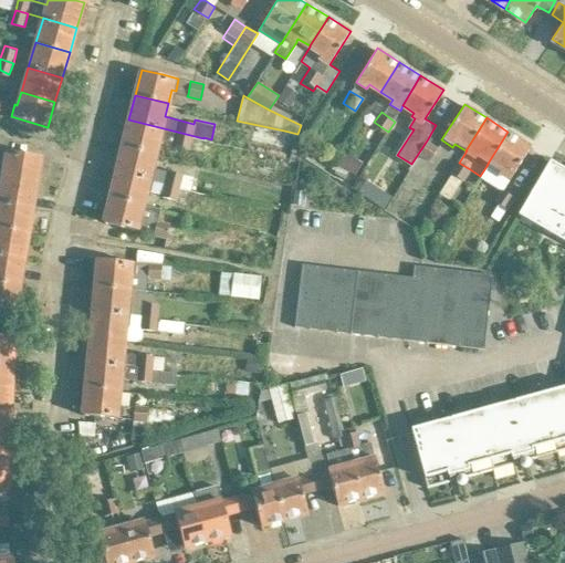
[(128,120),(123,145),(156,153),(176,158),(179,145),(189,147),(188,150),(215,157),(218,142),(211,141),(203,138),(128,120)]
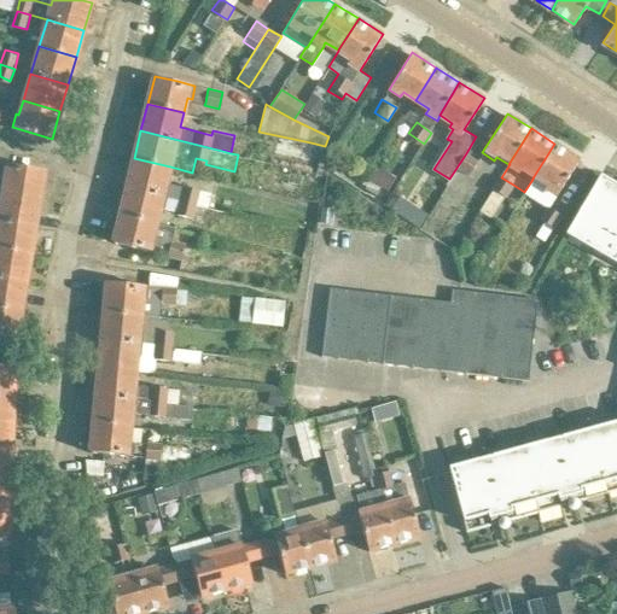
[(531,181),(524,192),(547,205),(540,217),(554,226),(562,215),(548,206),(566,179),(578,161),(580,159),(554,144),(534,176),(531,181)]
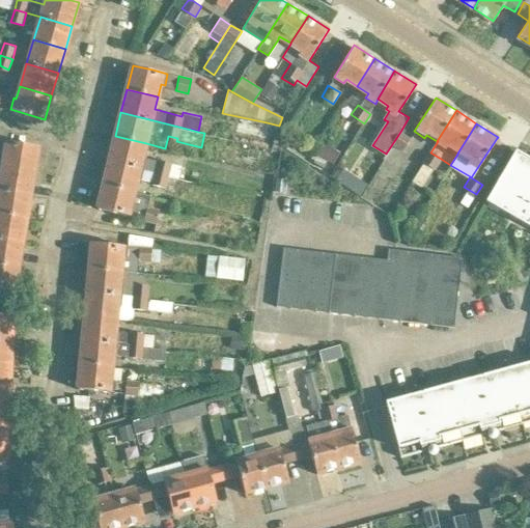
[(400,132),(394,141),(403,147),(410,138),(400,132)]
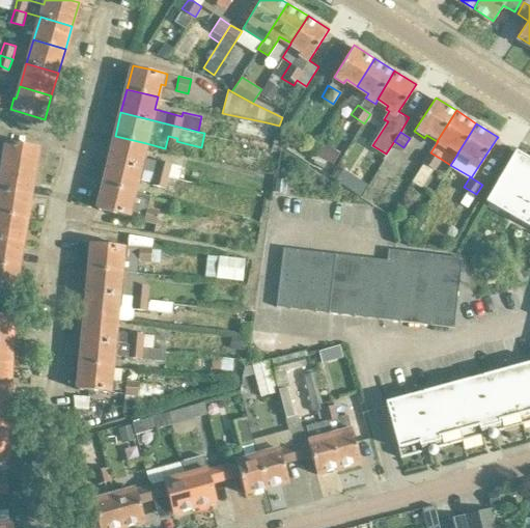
[(115,136),(109,160),(140,167),(155,170),(167,173),(170,163),(146,158),(143,157),(146,143),(115,136)]
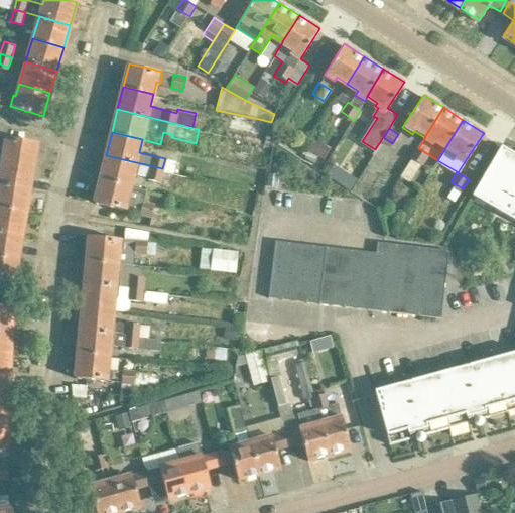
[(250,159),(254,143),(214,133),(210,149),(250,159)]
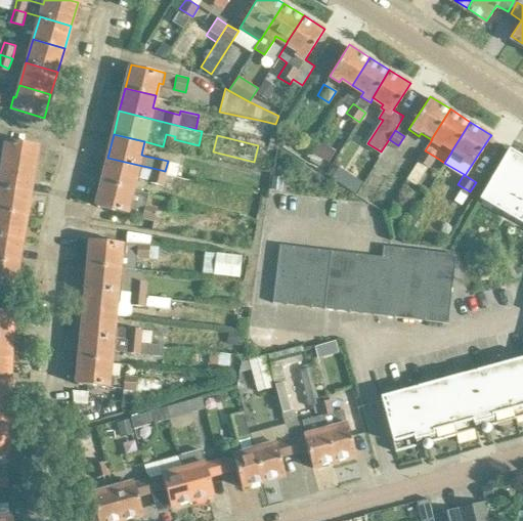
[(0,163),(2,164),(2,162),(34,167),(38,143),(0,136),(0,163)]
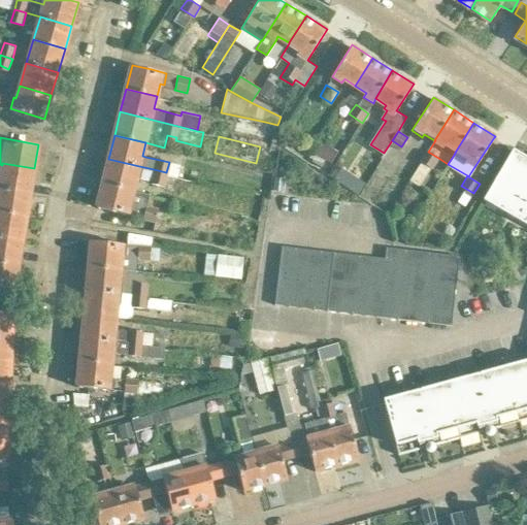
[(526,155),(514,148),(484,198),(485,199),(491,189),(503,196),(497,206),(525,223),(526,220),(526,155)]
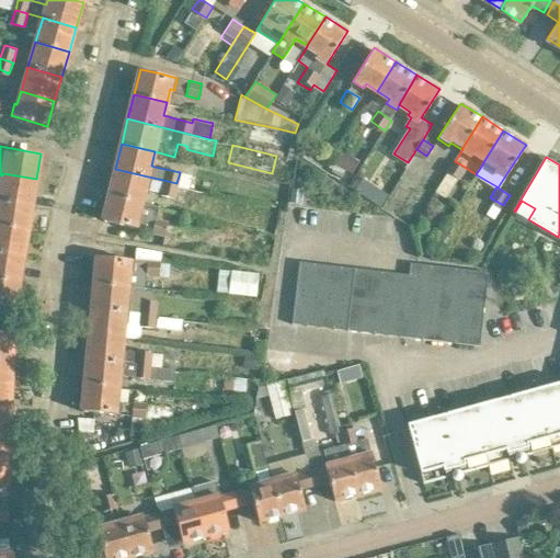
[(466,168),(455,161),(448,172),(459,179),(466,168)]
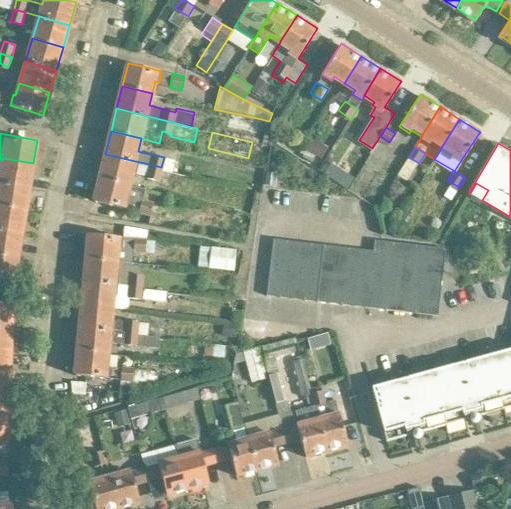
[(105,154),(100,176),(130,184),(133,171),(135,161),(105,154)]
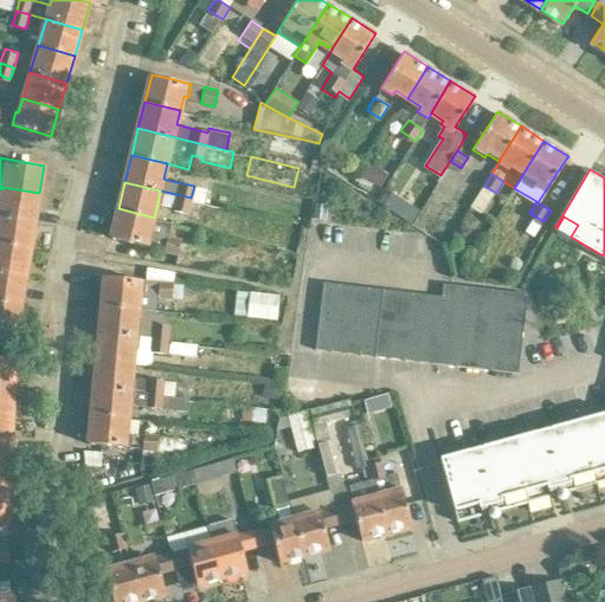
[(0,214),(36,221),(39,193),(2,187),(2,189),(0,200),(0,214)]
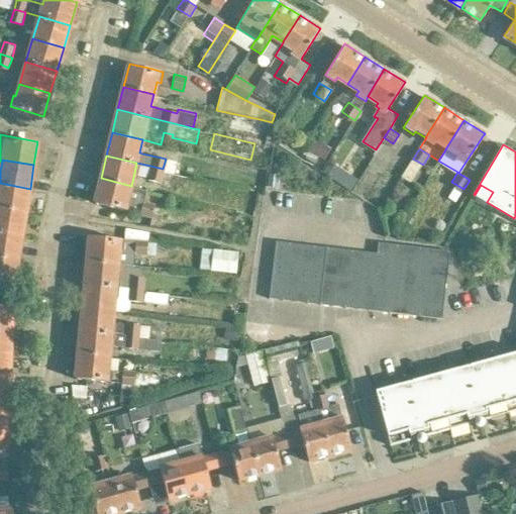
[(150,166),(148,177),(161,180),(163,171),(163,169),(150,166)]
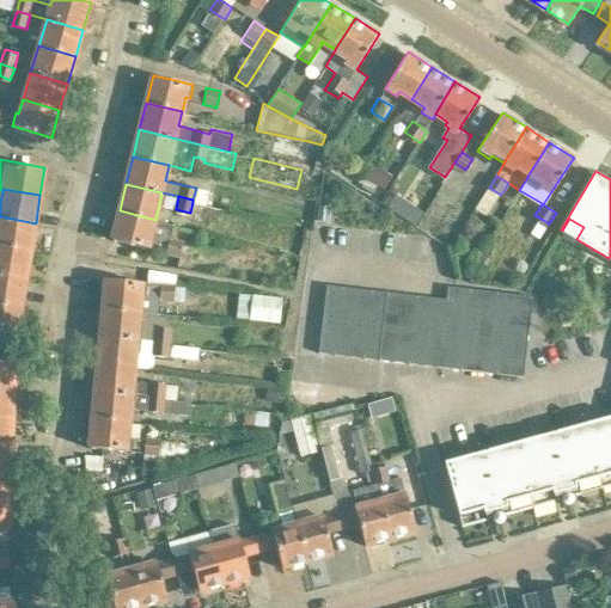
[(413,203),(403,217),(415,226),(425,212),(413,203)]
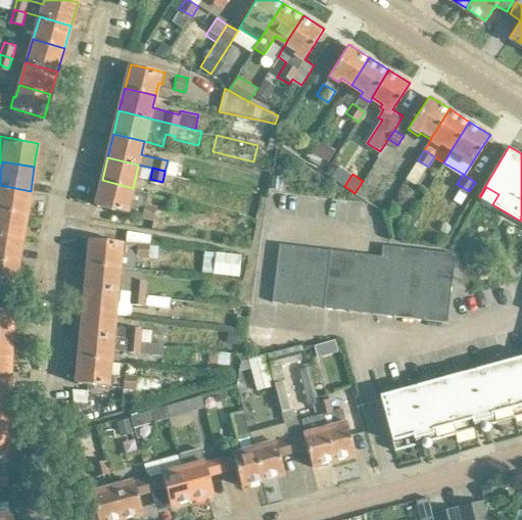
[(96,203),(96,204),(116,208),(131,213),(154,219),(157,207),(145,205),(148,193),(133,189),(133,188),(102,180),(96,203)]
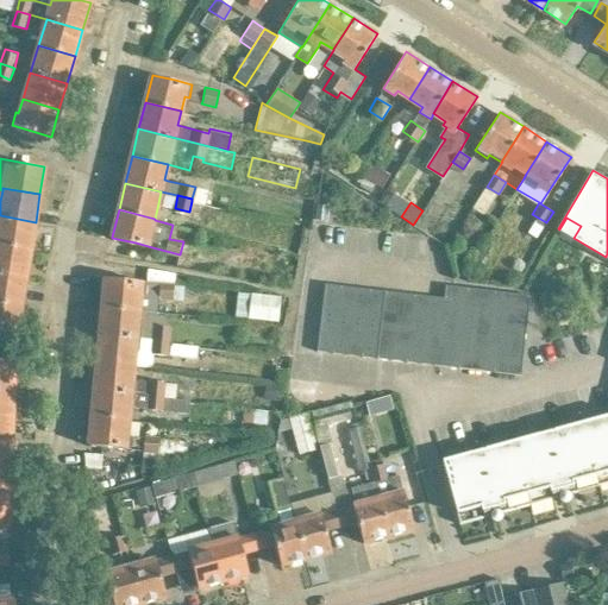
[(0,244),(31,250),(36,222),(0,215),(0,244)]
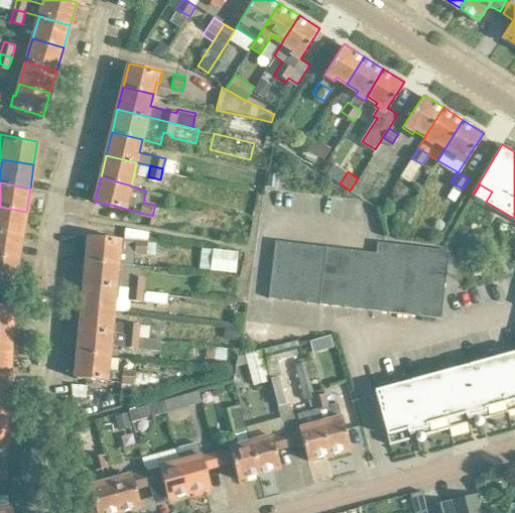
[(0,230),(22,235),(26,212),(0,207),(0,230)]
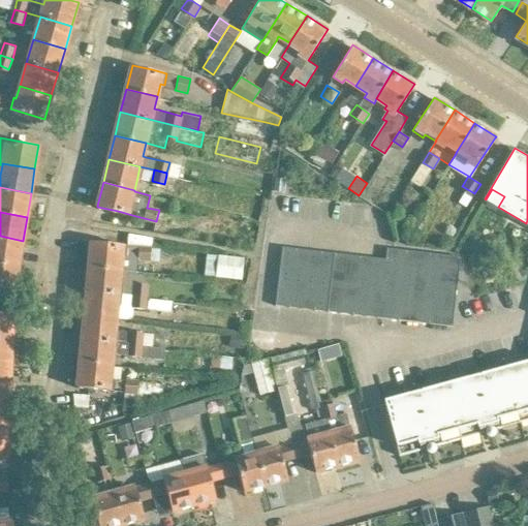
[(0,260),(19,265),(23,241),(0,236),(0,260)]
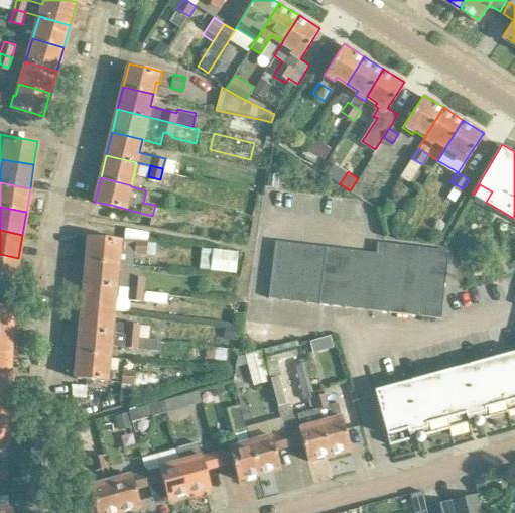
[(147,240),(109,237),(90,235),(87,259),(118,262),(133,263),(134,253),(146,254),(147,240)]
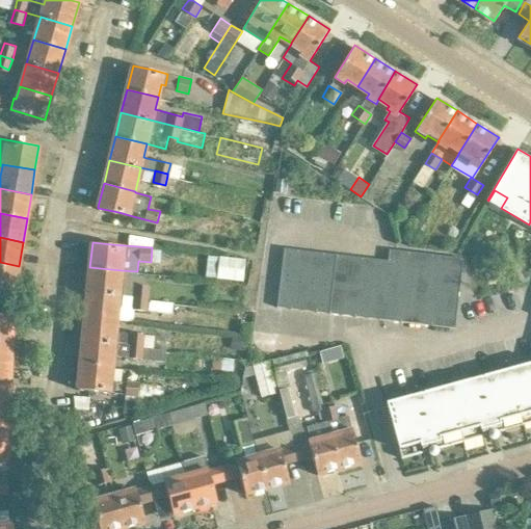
[(455,326),(463,257),(390,247),(389,259),(285,246),(277,306),(455,326)]
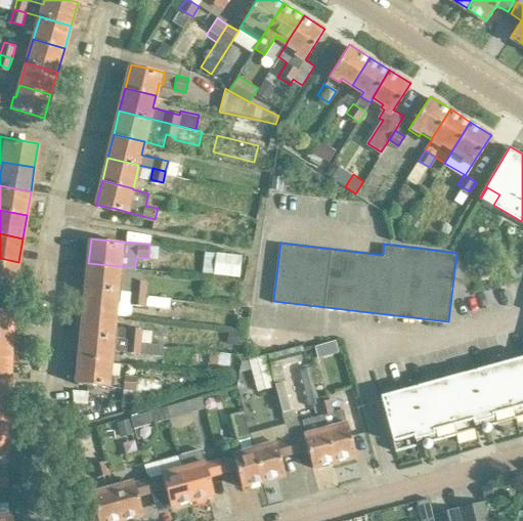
[(242,254),(216,251),(214,272),(240,275),(242,254)]
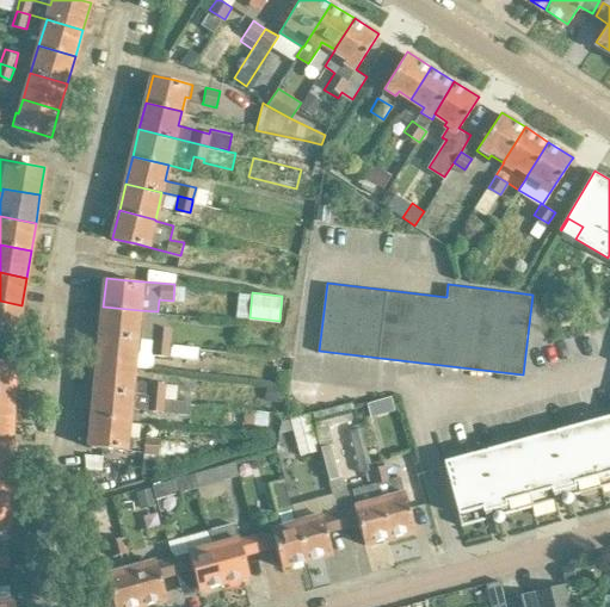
[(0,329),(18,333),(22,305),(0,301),(0,329)]
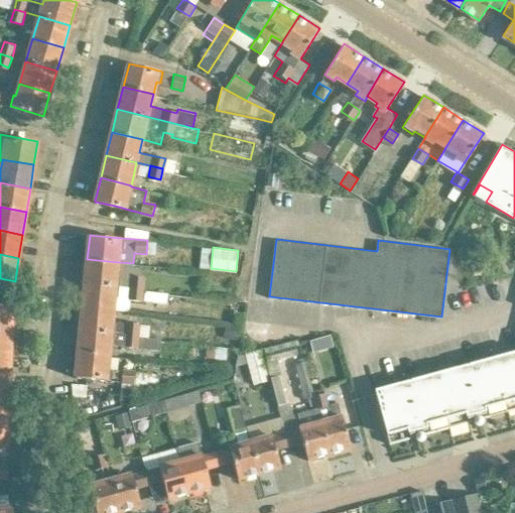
[(117,274),(118,262),(87,259),(85,282),(119,285),(120,274),(117,274)]
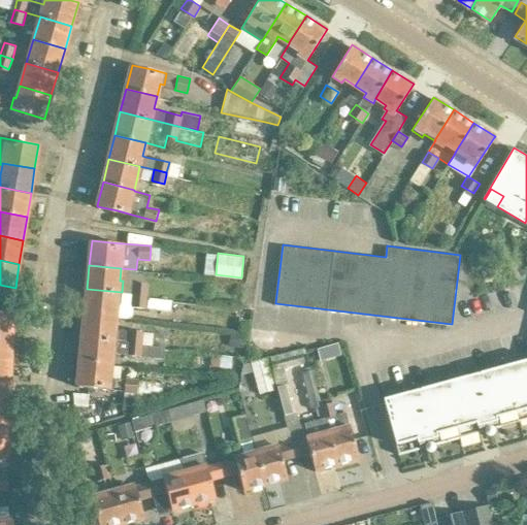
[(133,294),(147,296),(150,283),(134,281),(133,294)]
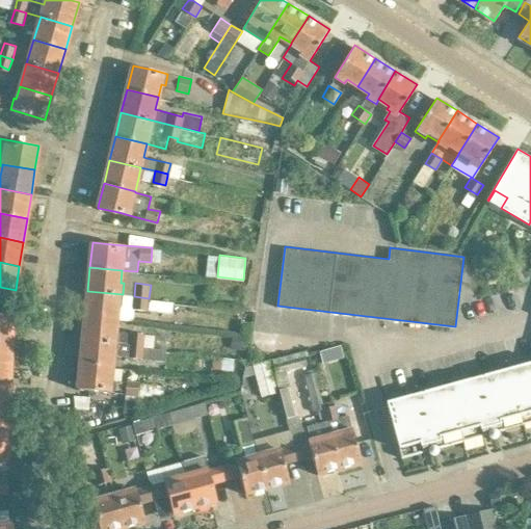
[(122,306),(123,294),(87,291),(85,315),(117,318),(118,305),(122,306)]
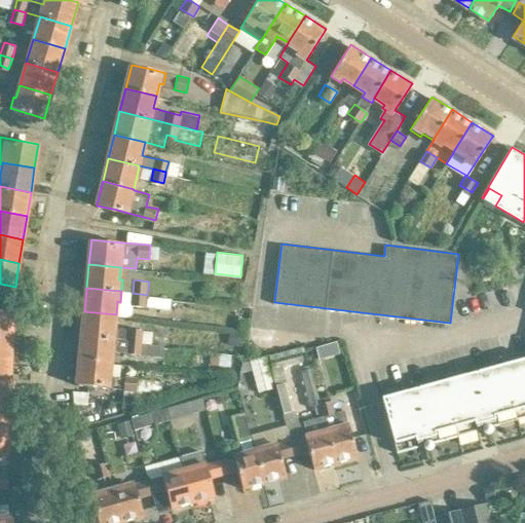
[(171,297),(147,295),(133,293),(132,304),(170,308),(171,297)]
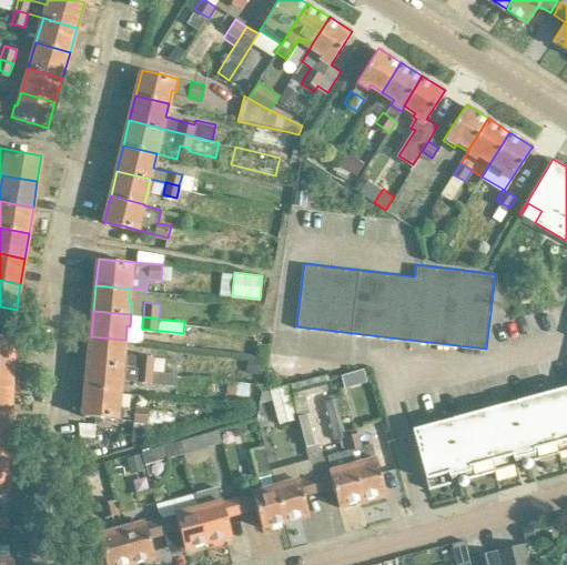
[(13,336),(0,335),(0,362),(12,363),(13,336)]
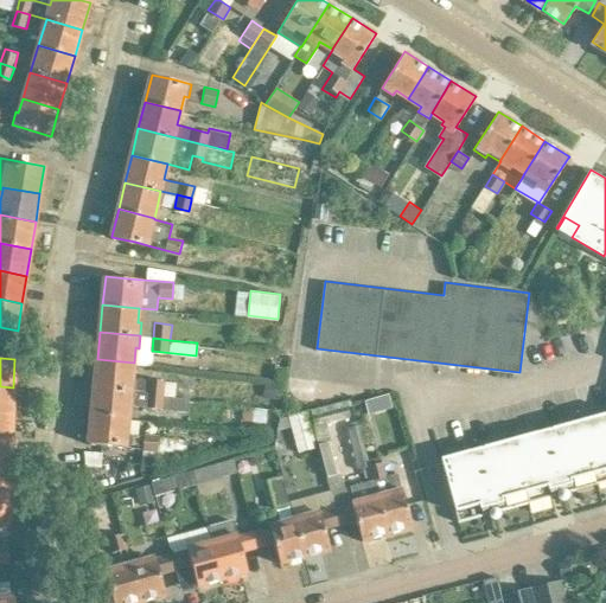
[(132,378),(134,363),(97,359),(95,386),(190,397),(196,397),(197,384),(132,378)]
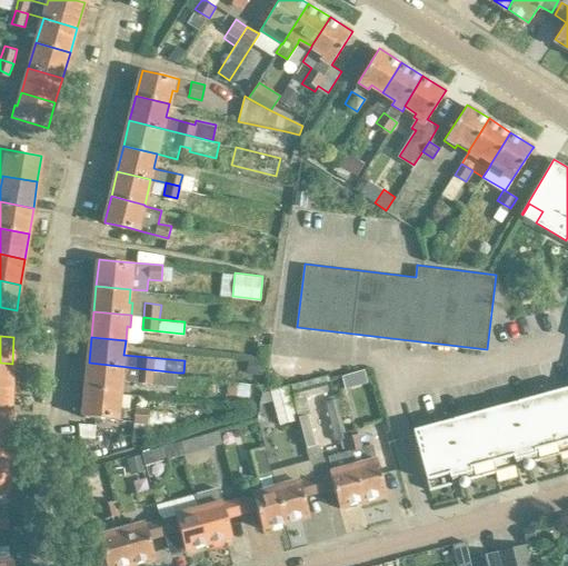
[(0,388),(12,389),(12,364),(0,363),(0,388)]
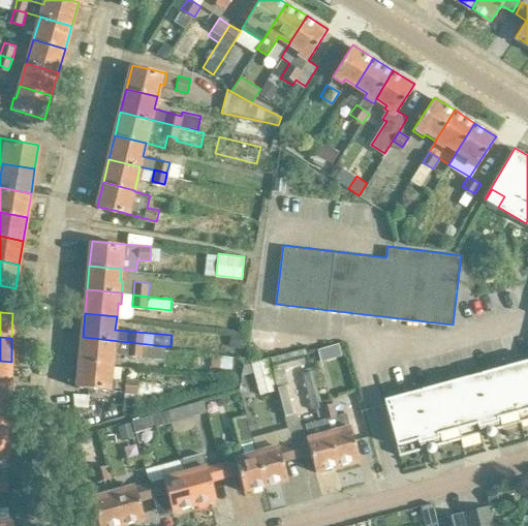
[(164,357),(165,346),(83,337),(80,361),(112,365),(113,351),(164,357)]
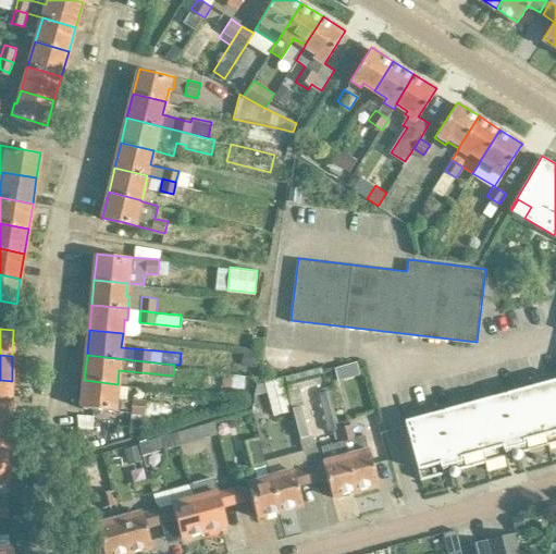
[(322,366),(285,374),(289,389),(287,390),(305,450),(305,451),(317,447),(313,434),(310,434),(301,404),(305,403),(300,386),(323,380),(321,371),(322,370),(323,370),(322,366)]
